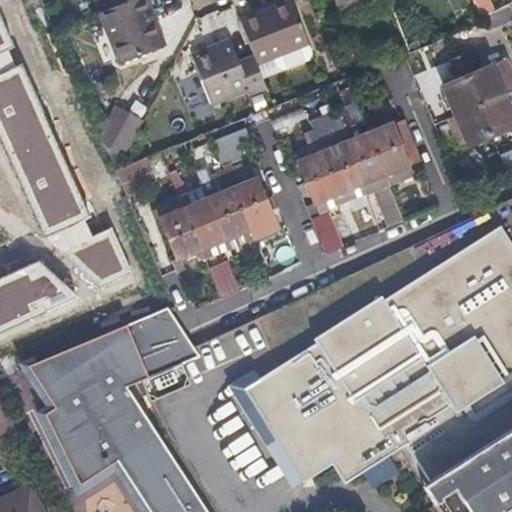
[(169,48),(148,0),(139,0),(116,9),(102,15),(123,67),(169,48)]
